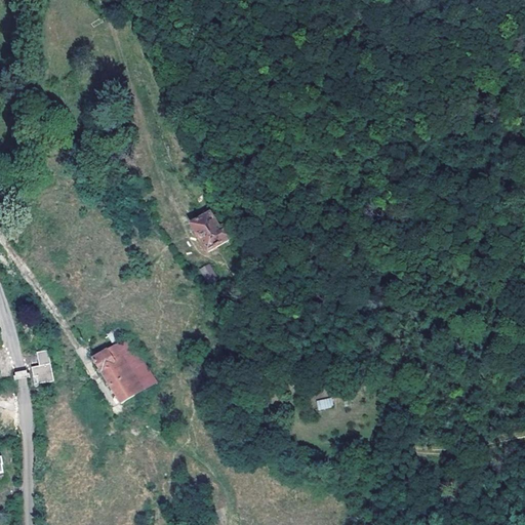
[(216,230),(210,216),(191,227),(206,253),(230,240),(223,227),(216,230)]
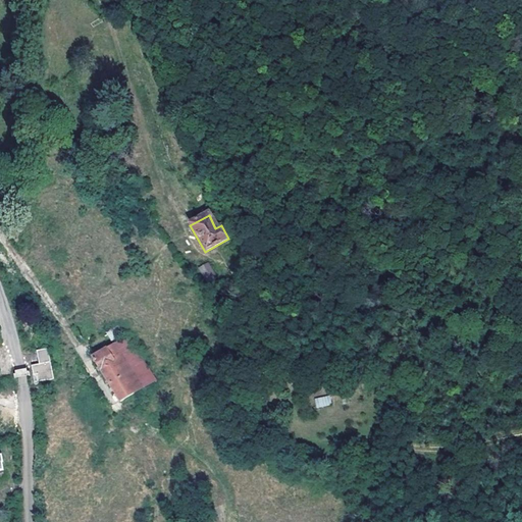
[(206,282),(216,277),(209,262),(199,267),(206,282)]
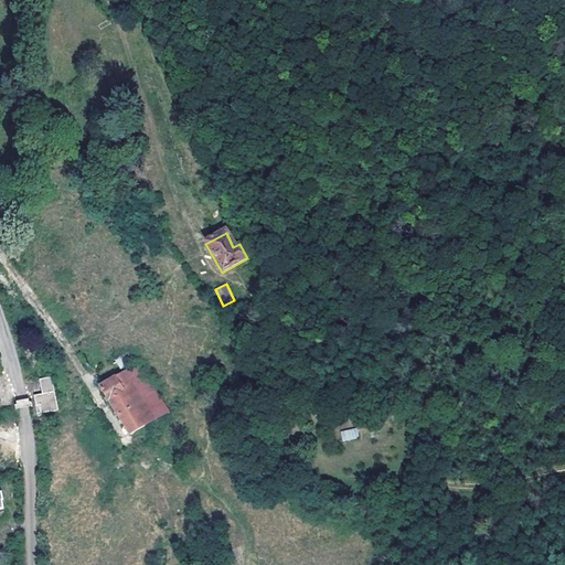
[(119,373),(135,364),(130,356),(116,366),(119,373)]
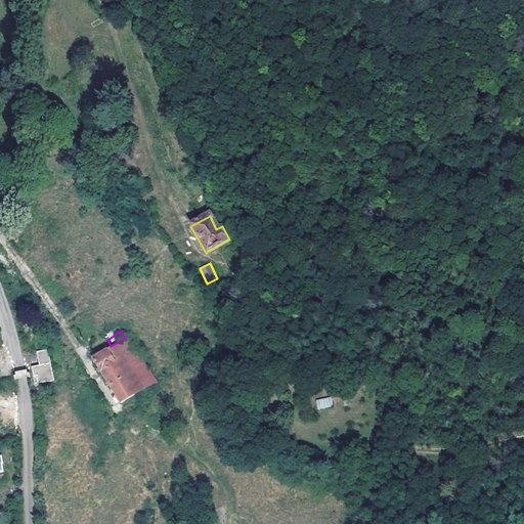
[(143,390),(138,382),(143,379),(151,374),(129,337),(116,345),(93,359),(121,403),(143,390)]
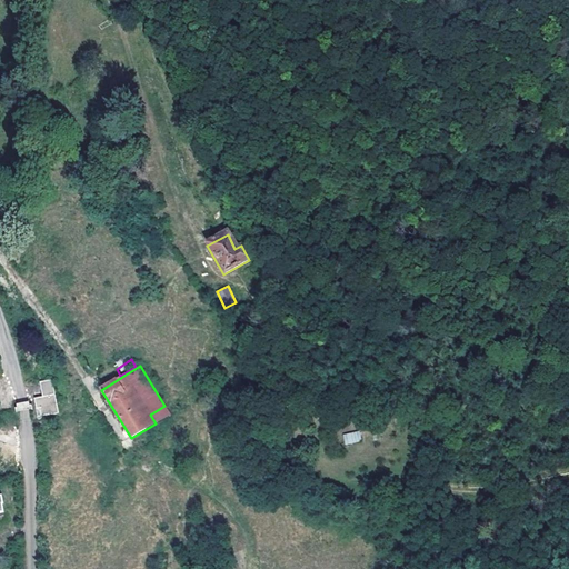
[(43,397),(35,399),(37,409),(40,408),(41,417),(59,413),(52,380),(40,382),(43,397)]
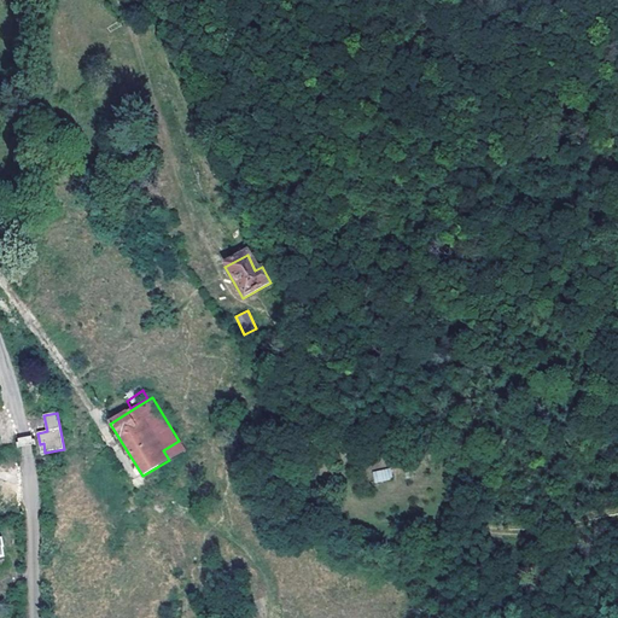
[(31,437),(18,439),(19,443),(17,444),(18,448),(35,445),(34,441),(33,441),(31,437)]
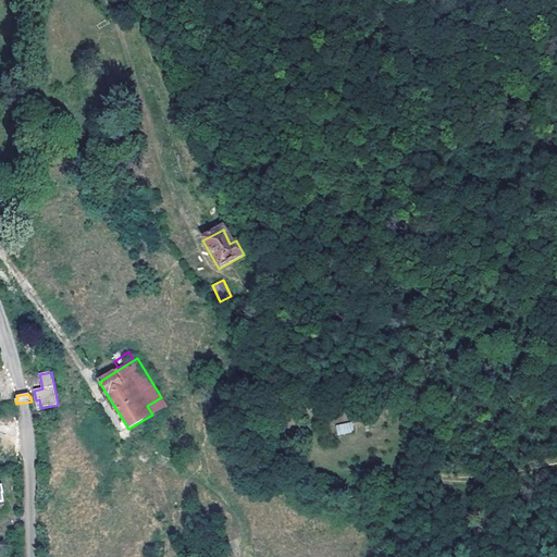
[(161,397),(152,403),(147,406),(152,415),(166,407),(161,397)]
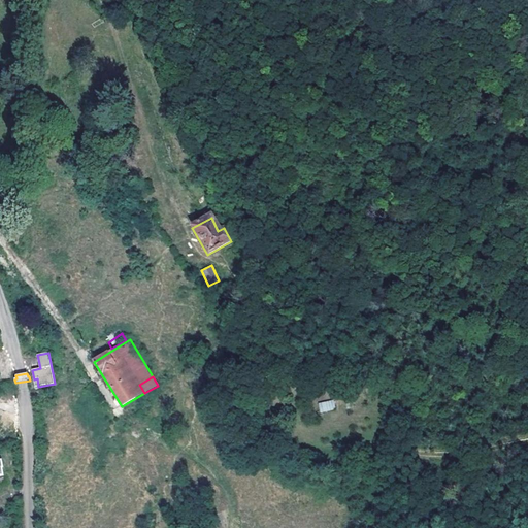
[(333,400),(318,402),(320,413),(335,409),(333,400)]
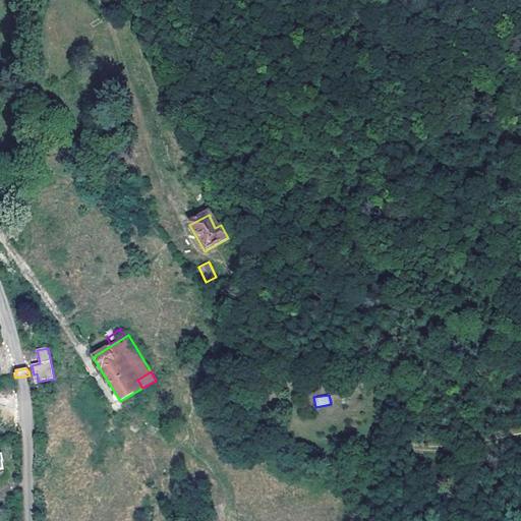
[(190,489),(186,482),(172,491),(176,498),(190,489)]
